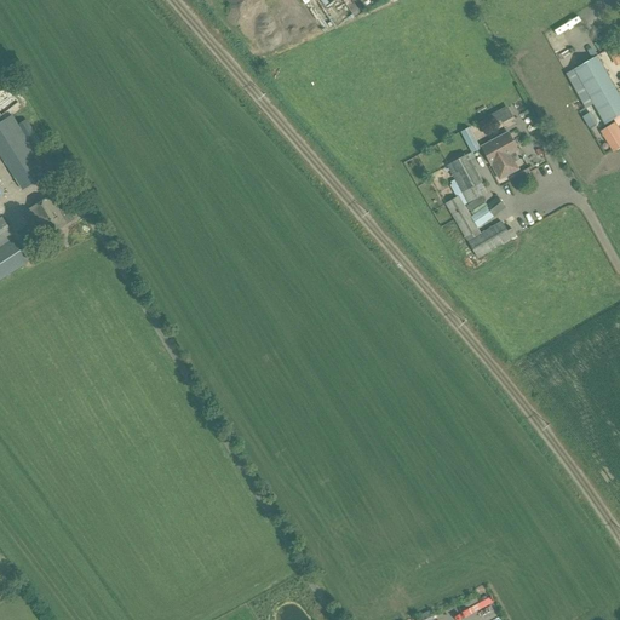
[(362,11),(356,0),(339,0),(349,18),(362,11)]
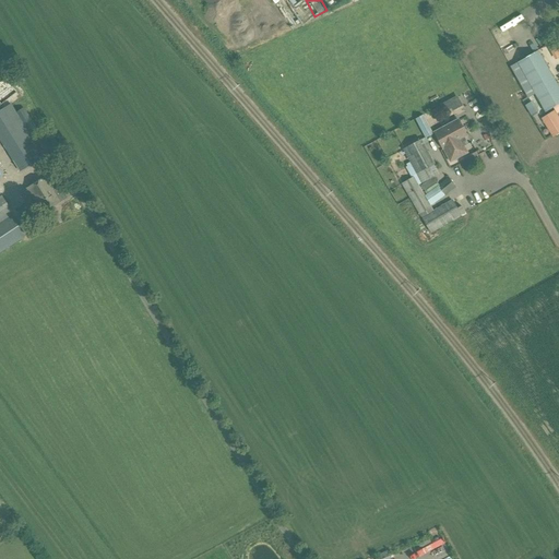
[(514,37),(508,40),(514,55),(521,51),(514,37)]
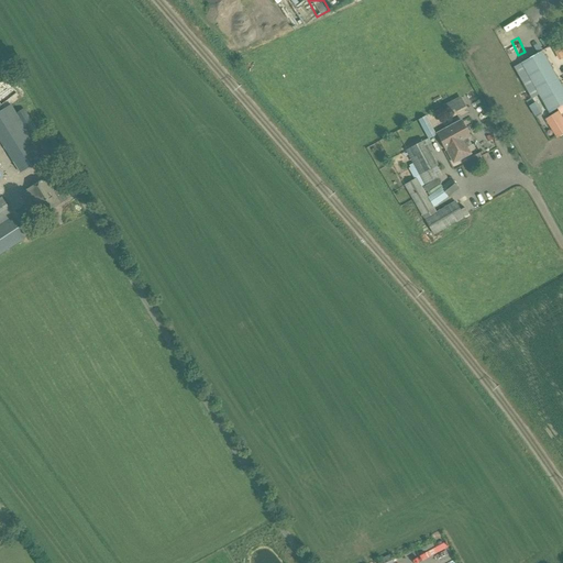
[(562,88),(542,52),(521,63),(550,113),(556,109),(559,108),(562,105),(562,88)]
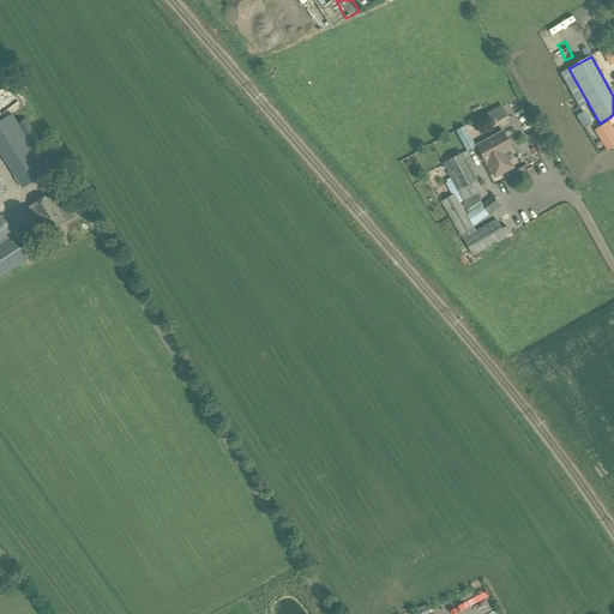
[(577,118),(583,128),(590,124),(584,114),(577,118)]
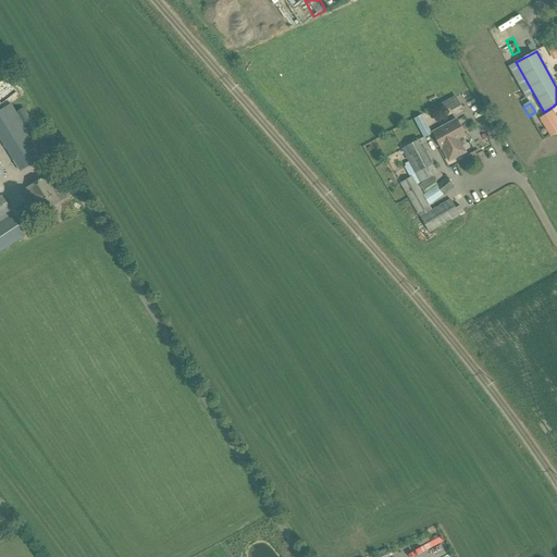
[(11,104),(0,110),(0,138),(21,171),(44,156),(31,136),(38,131),(24,108),(16,112),(11,104)]
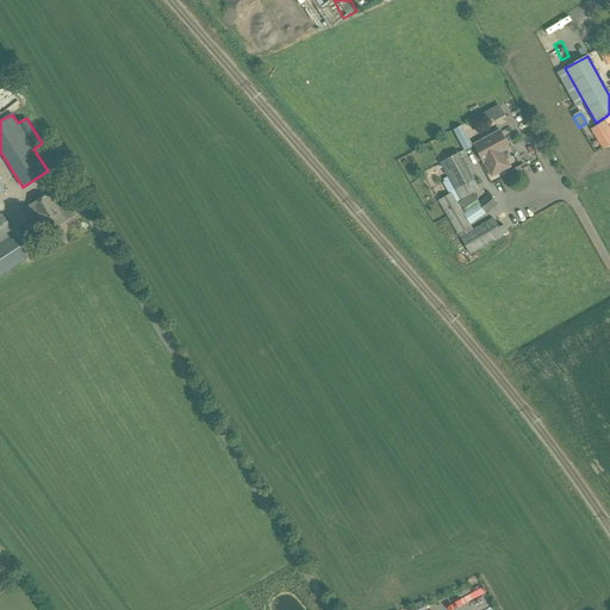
[(609,128),(605,122),(592,130),(603,148),(609,143),(609,128)]
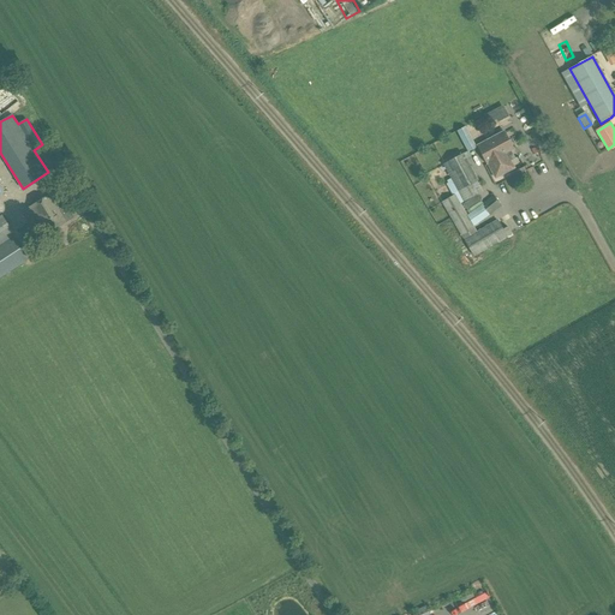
[(503,131),(477,144),(487,163),(495,178),(513,168),(506,154),(513,149),(503,131)]
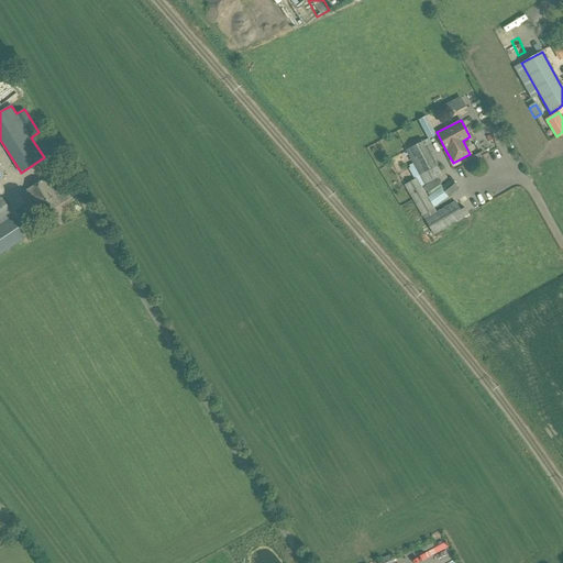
[(426,128),(421,121),(415,124),(419,132),(426,128)]
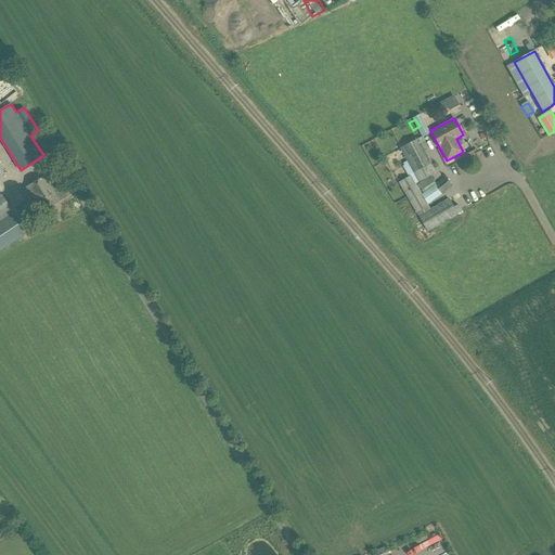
[(417,141),(401,150),(420,183),(436,175),(417,141)]
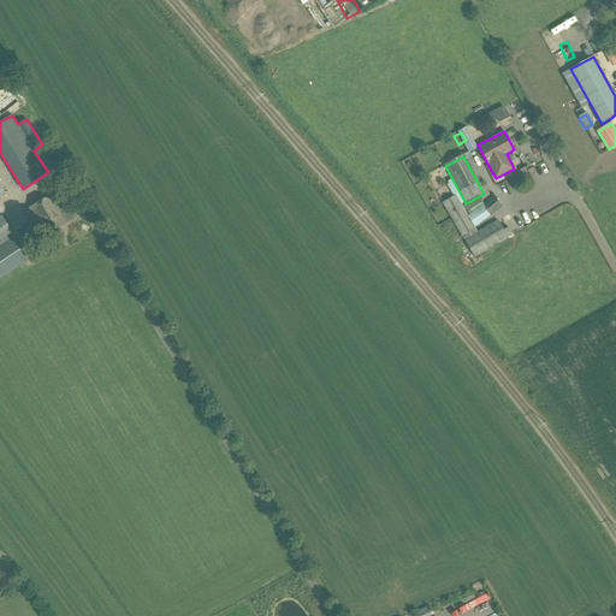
[(456,194),(442,202),(475,258),(514,235),(509,226),(504,229),(498,220),(478,231),(456,194)]
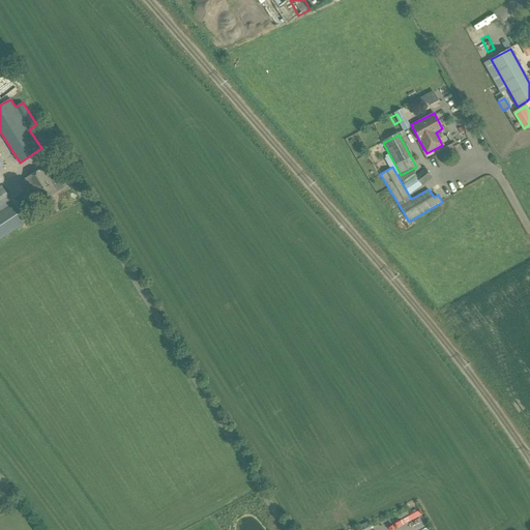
[(43,168),(20,182),(26,192),(31,188),(40,203),(67,185),(61,175),(52,181),(43,168)]
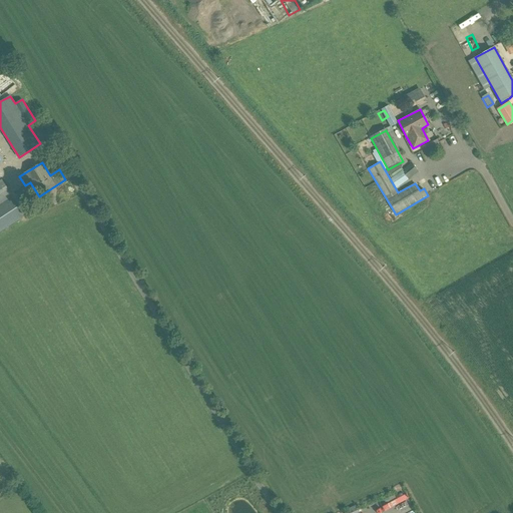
[(400,163),(387,171),(392,179),(396,176),(400,183),(409,178),(409,179),(419,174),(413,163),(403,169),(400,163)]
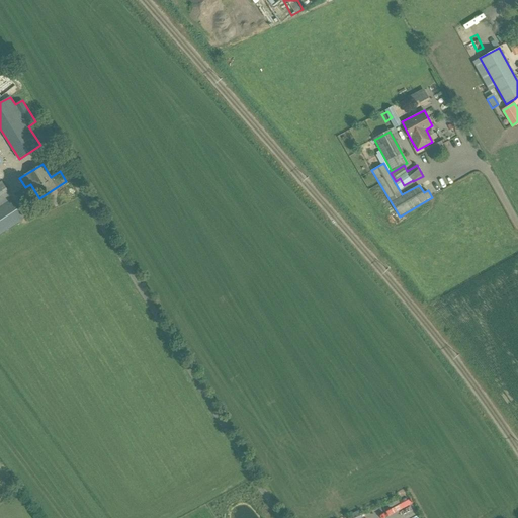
[(0,233),(19,224),(0,187),(0,233)]
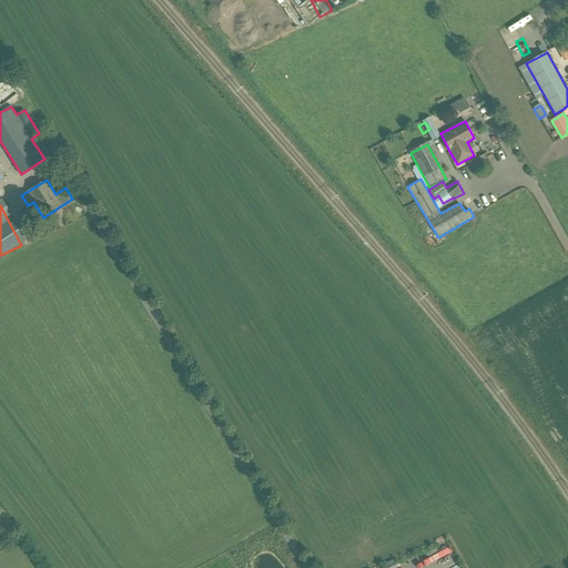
[(69,233),(52,241),(58,253),(74,246),(69,233)]
